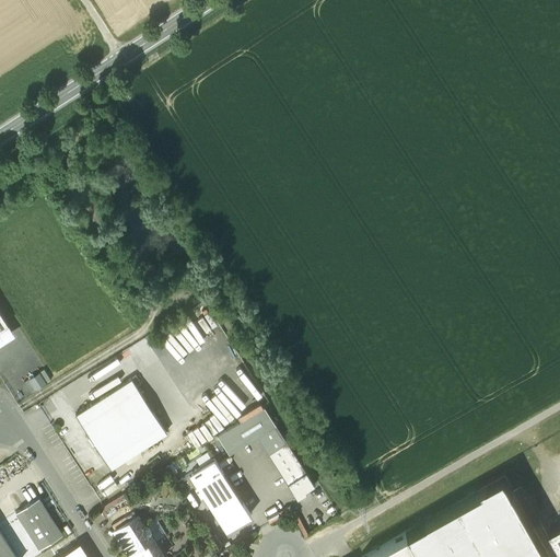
[(166,436),(131,381),(76,417),(111,472),(166,436)]
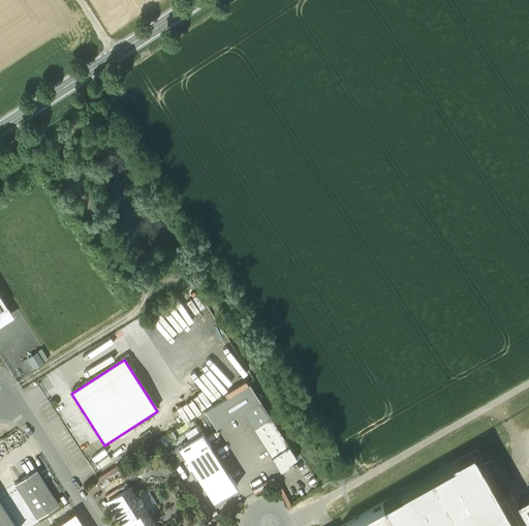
[(249,387),(206,413),(216,432),(243,415),(260,404),(249,387)]
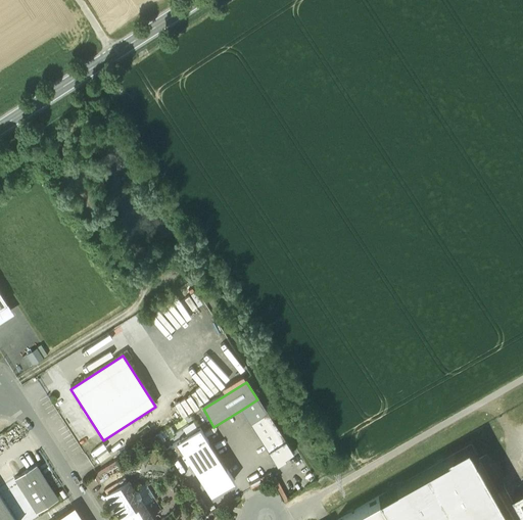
[(240,411),(250,427),(268,416),(257,399),(240,411)]
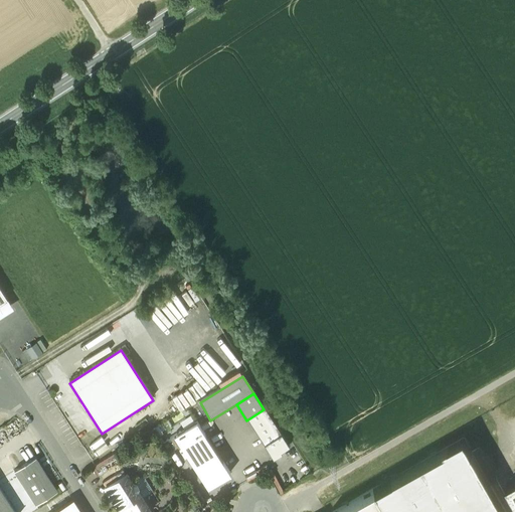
[(246,420),(273,462),(282,456),(281,454),(290,449),(264,409),(246,420)]
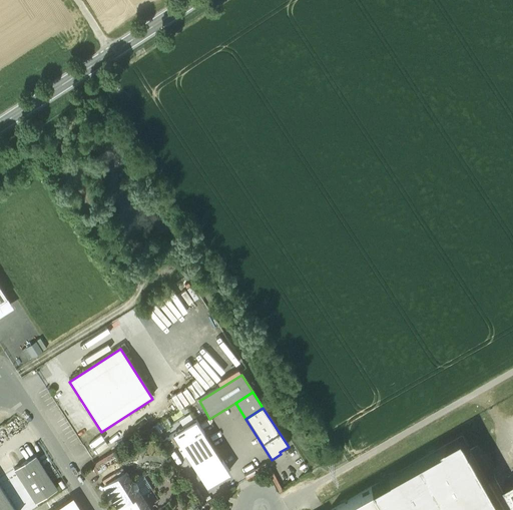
[(229,474),(196,422),(159,445),(166,456),(183,444),(210,486),(229,474)]
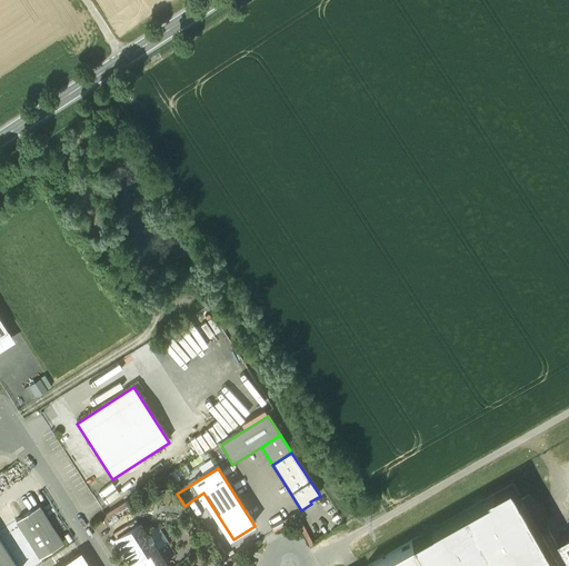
[(557,565),(512,487),(372,565),(557,565)]
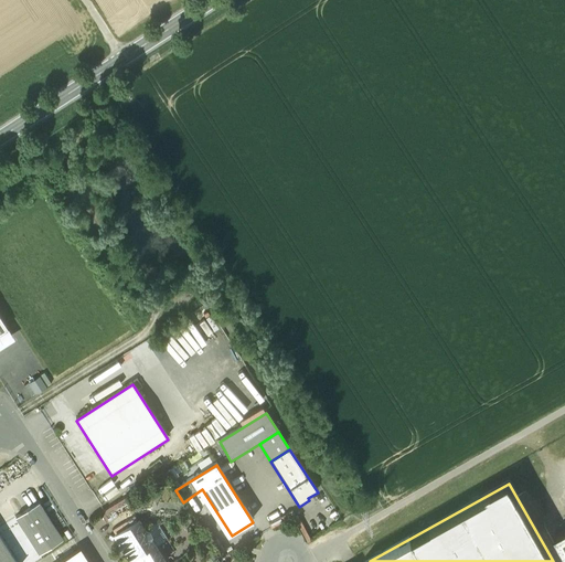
[(63,541),(39,504),(16,519),(40,557),(63,541)]
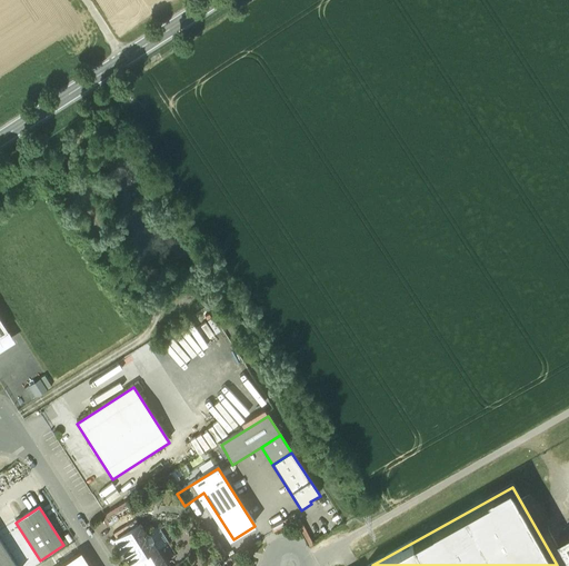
[(106,526),(116,522),(110,512),(101,517),(106,526)]
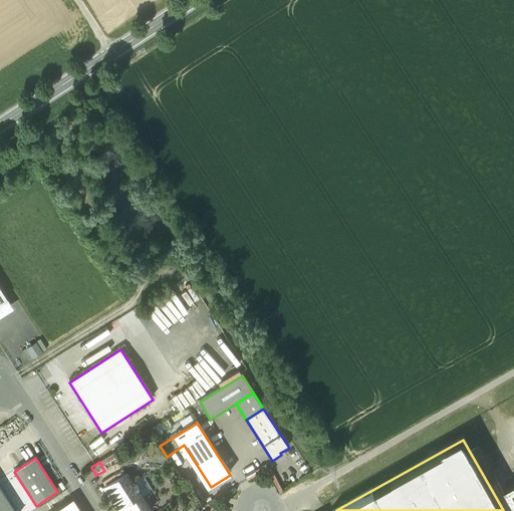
[(149,510),(126,475),(104,489),(117,510),(129,503),(133,510),(149,510)]
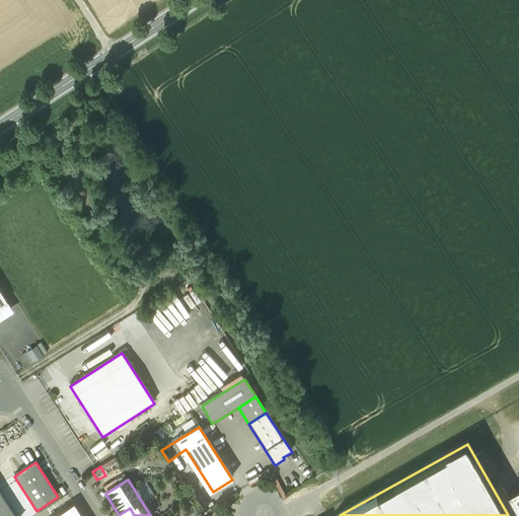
[(13,515),(0,495),(0,515),(13,515)]
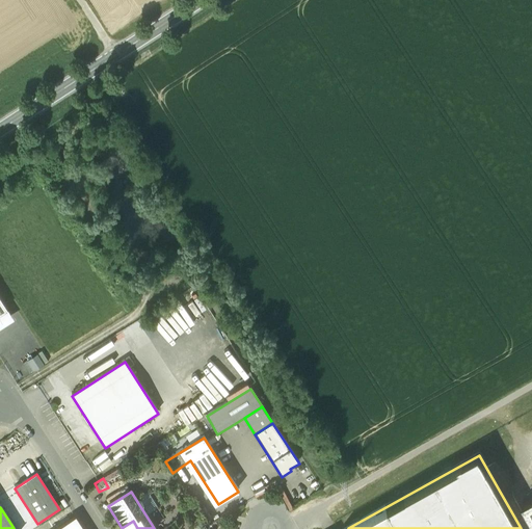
[(81,528),(75,519),(59,528),(81,528)]
